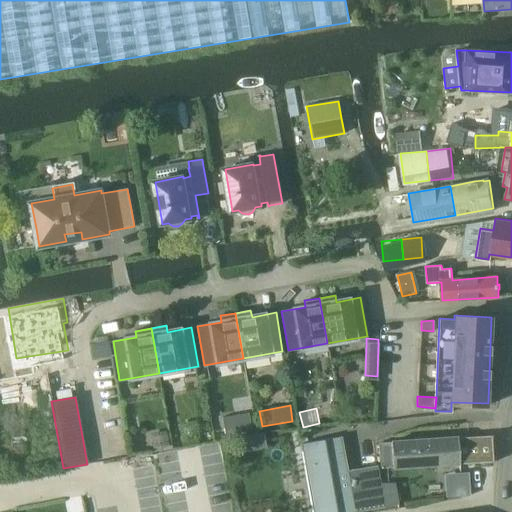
[(248,414),(221,418),(224,435),(251,431),(248,414)]
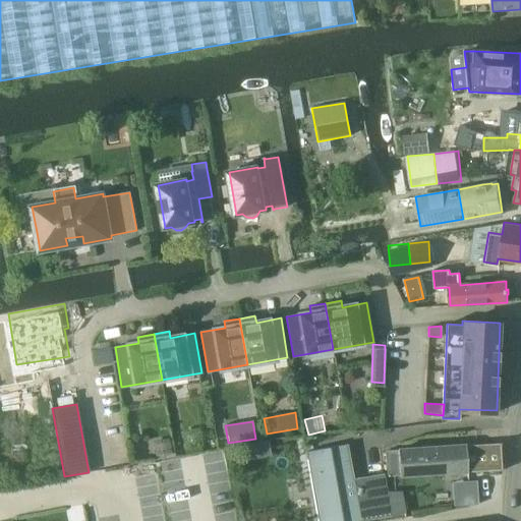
[(155,458),(171,455),(168,440),(152,442),(155,458)]
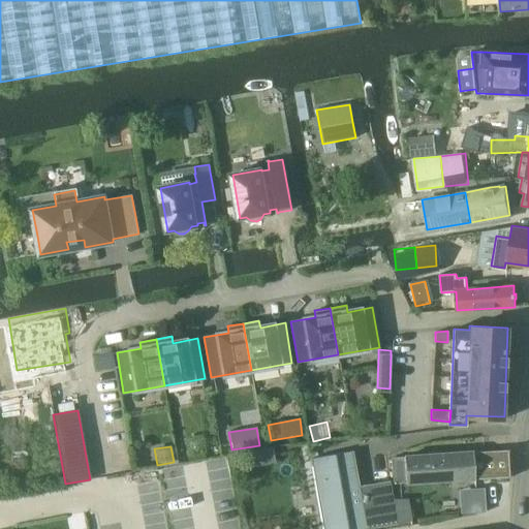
[(392,456),(394,483),(508,474),(509,447),(392,456)]
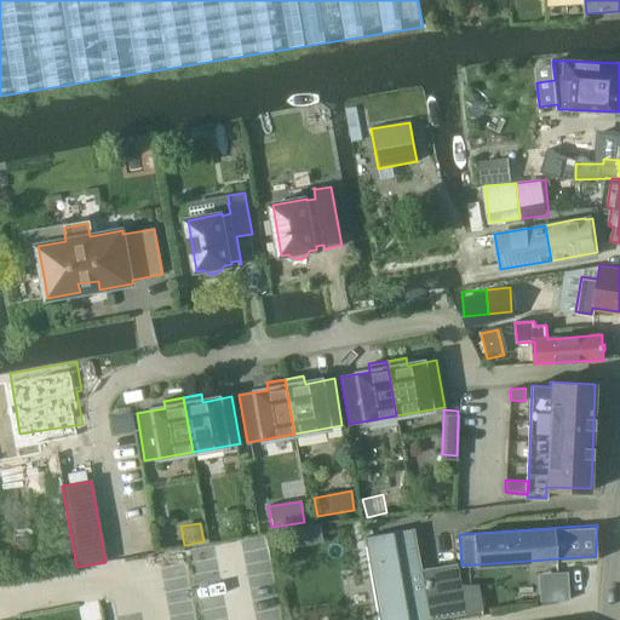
[(426,619),(465,613),(460,585),(457,564),(422,570),(413,528),(363,539),(378,619),(426,619)]
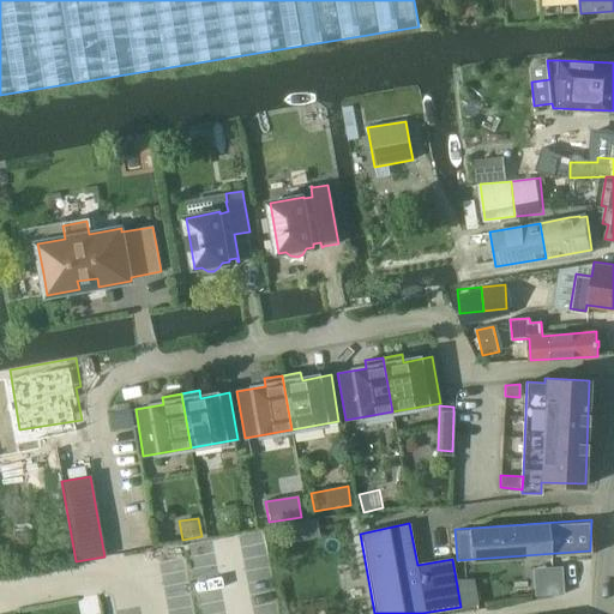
[(477,605),(471,579),(456,579),(461,607),(477,605)]
